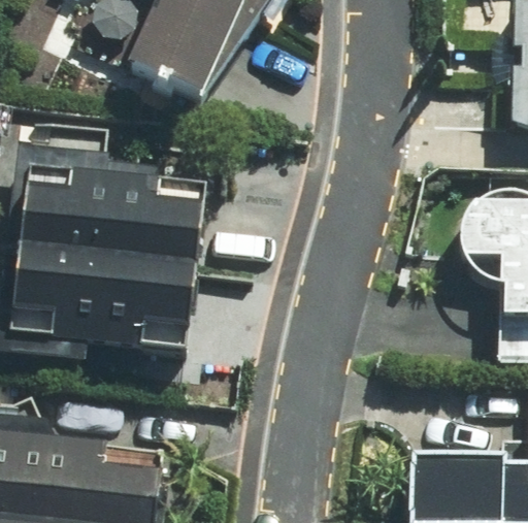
[(152,0),(124,65),(205,105),(277,0),(152,0)]
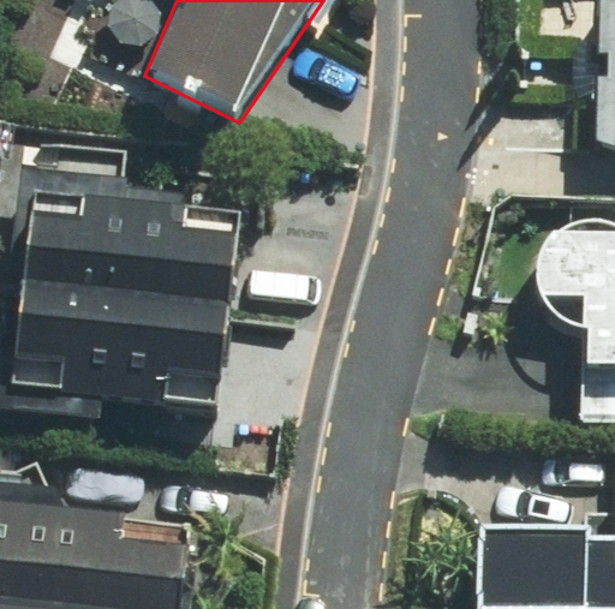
[(597,0),(602,151),(614,155),(614,0),(597,0)]
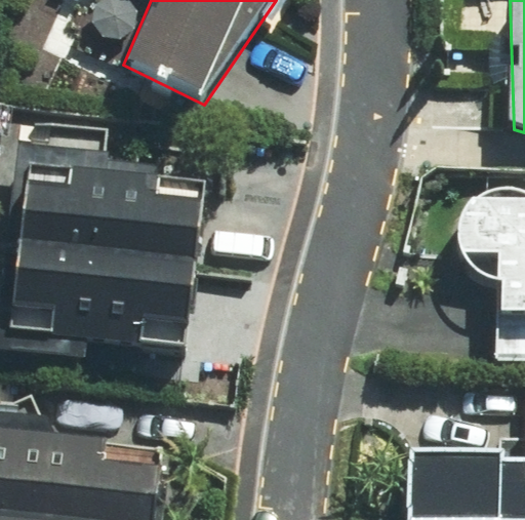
[(105,152),(111,125),(36,126),(33,150),(16,148),(9,210),(27,214),(2,336),(190,353),(206,169),(105,152)]
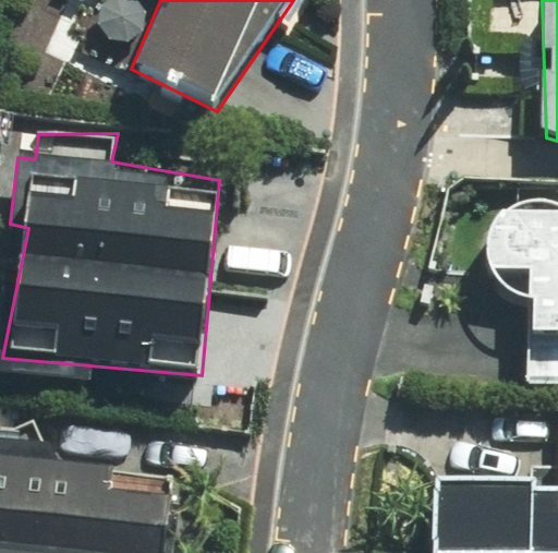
[(557,201),(538,197),(509,205),(495,223),(486,241),(486,263),(494,285),(509,298),(529,307),(525,385),(557,386),(557,201)]
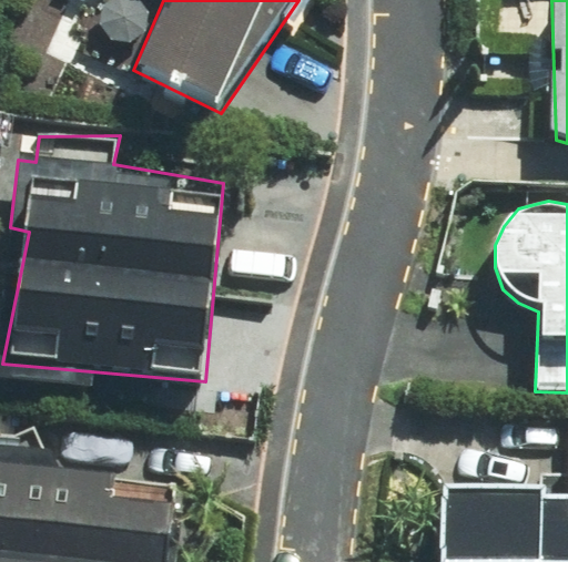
[(567,561),(567,449),(567,450),(566,501),(543,498),(543,489),(440,486),(439,561),(567,561)]
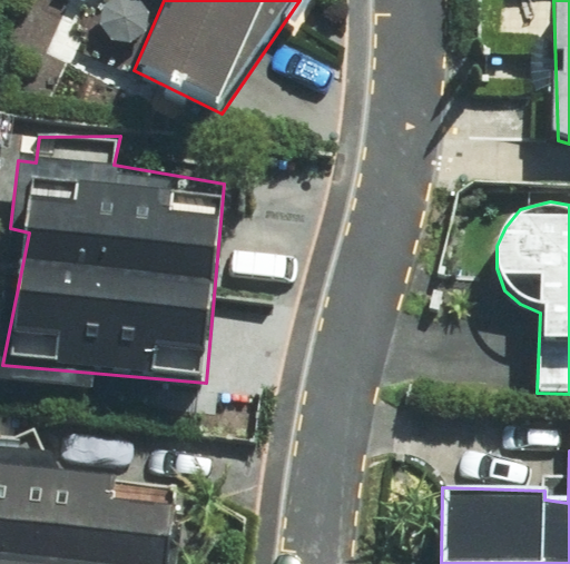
[(164,563),(174,484),(0,464),(0,563),(164,563)]
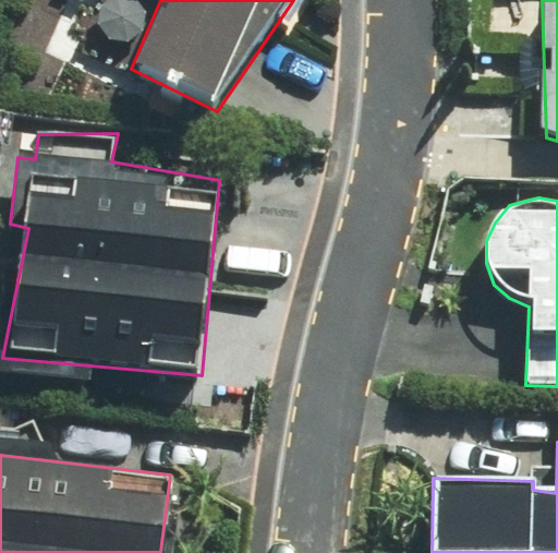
All buildings are outlined.
